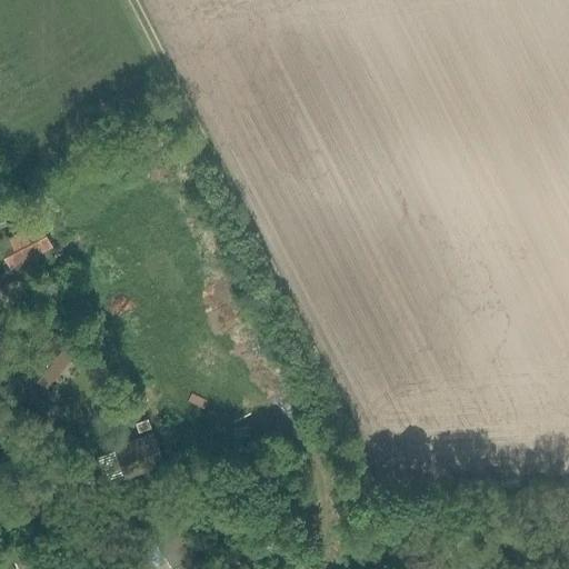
[(11,266),(52,245),(41,225),(1,246),(11,266)]
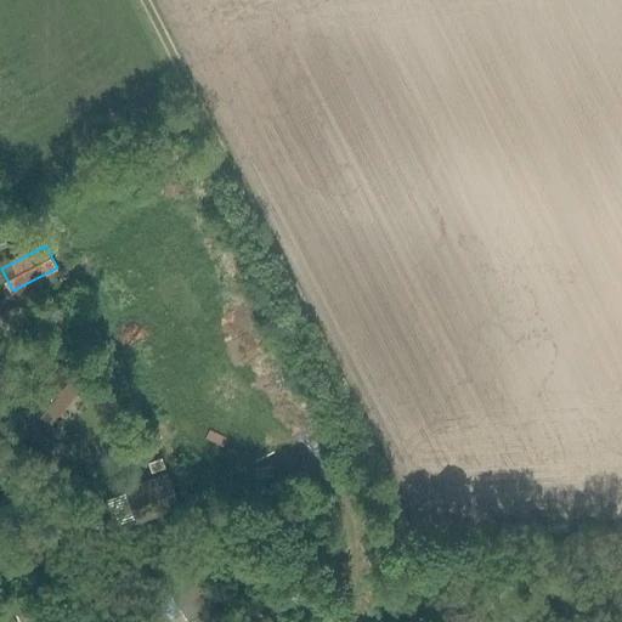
[(60,365),(26,406),(51,427),(85,385),(60,365)]
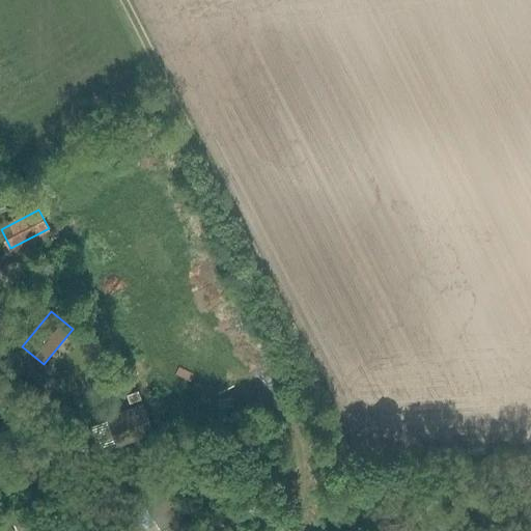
[(127,395),(130,402),(141,398),(138,391),(127,395)]
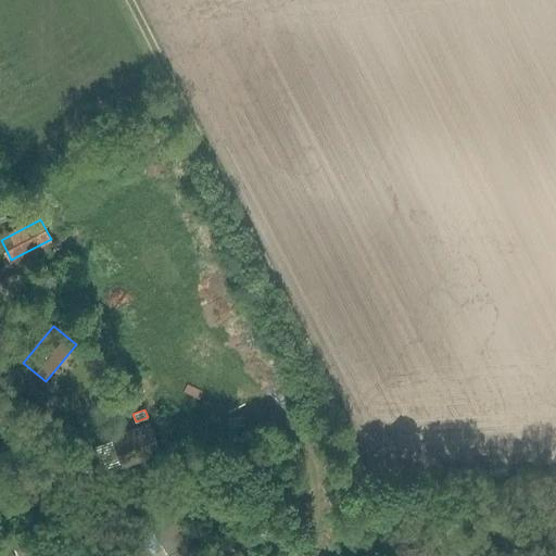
[(25,422),(11,427),(14,440),(29,436),(25,422)]
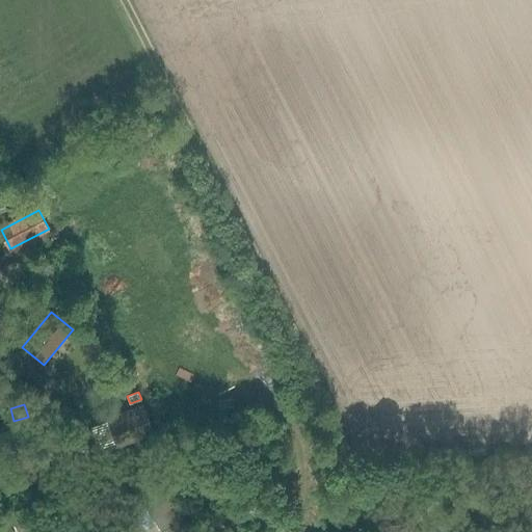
[(143,404),(107,418),(117,447),(154,433),(143,404)]
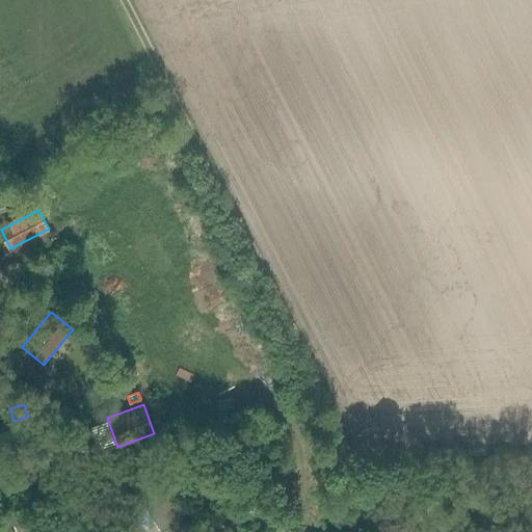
[(239,482),(245,490),(255,484),(248,475),(239,482)]
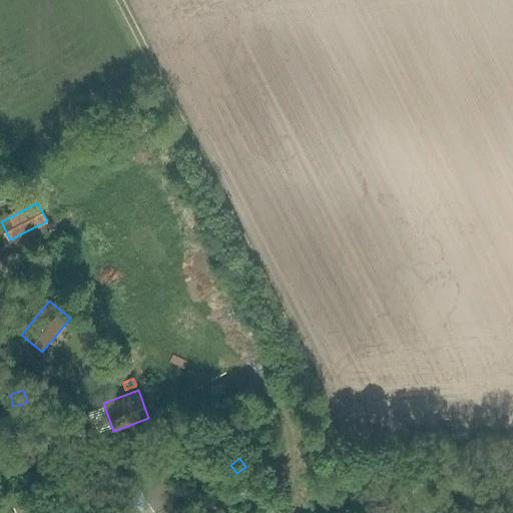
[(131,498),(141,512),(161,512),(177,503),(159,474),(139,487),(142,491),(131,498)]
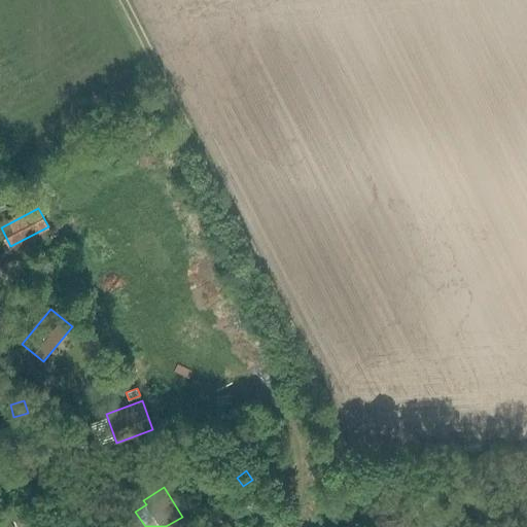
[(13,526),(8,515),(0,518),(0,526),(13,526)]
